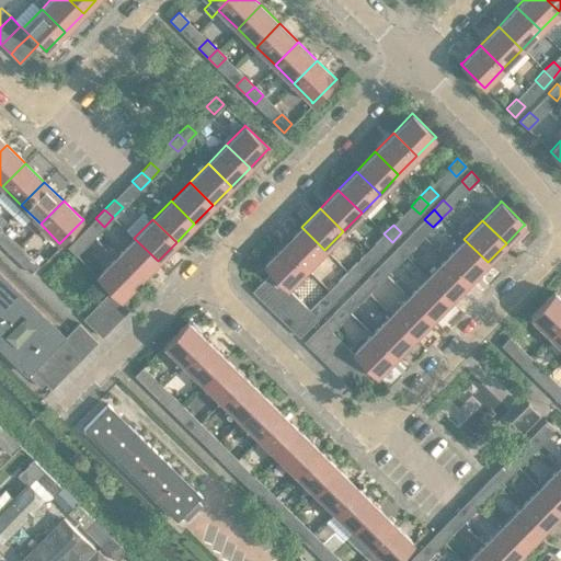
[(10,236),(0,226),(0,243),(1,244),(10,236)]
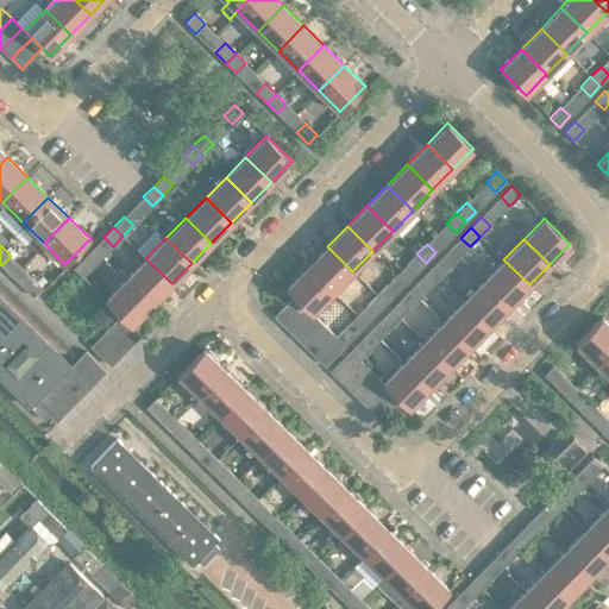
[(352,271),(327,246),(307,267),(332,292),(352,271)]
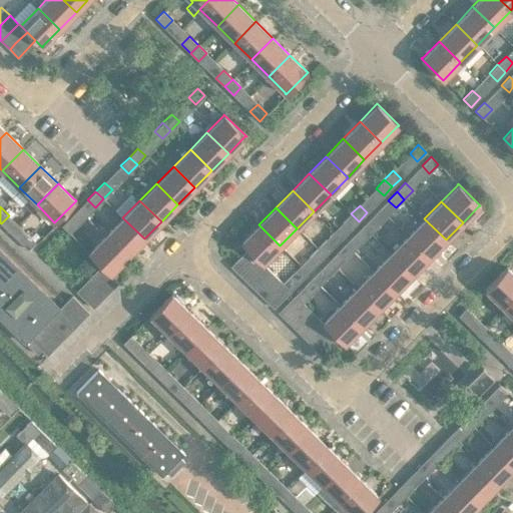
[(350,230),(359,221),(351,213),(342,222),(350,230)]
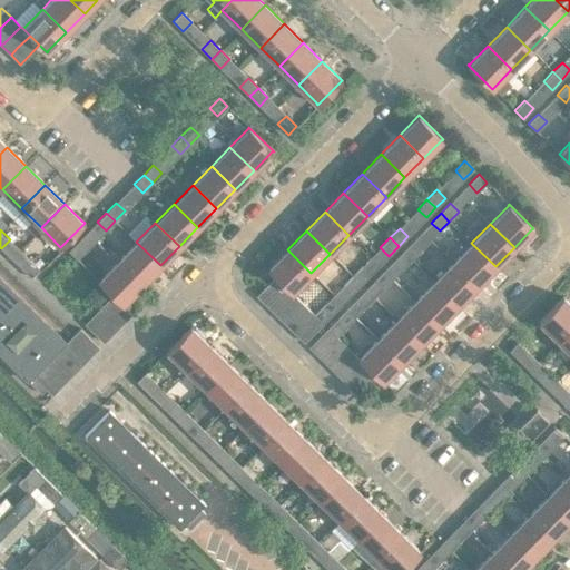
[(68,251),(69,252),(77,259),(87,249),(78,241),(68,251)]
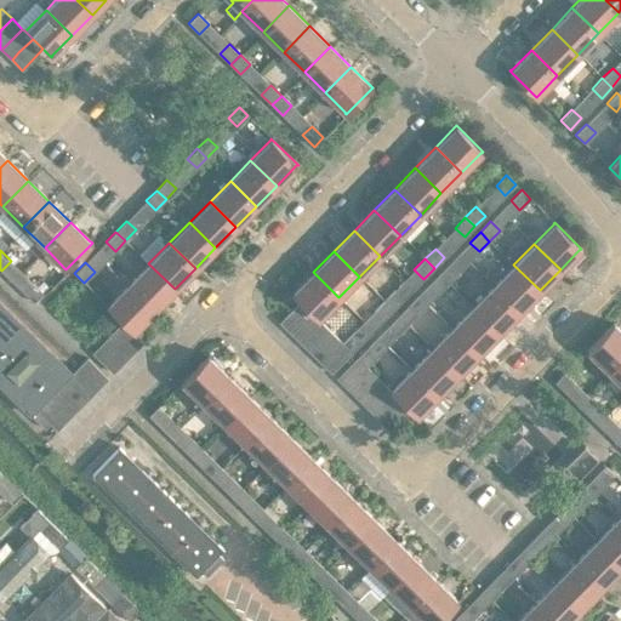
[(439,273),(449,283),(459,272),(450,262),(439,273)]
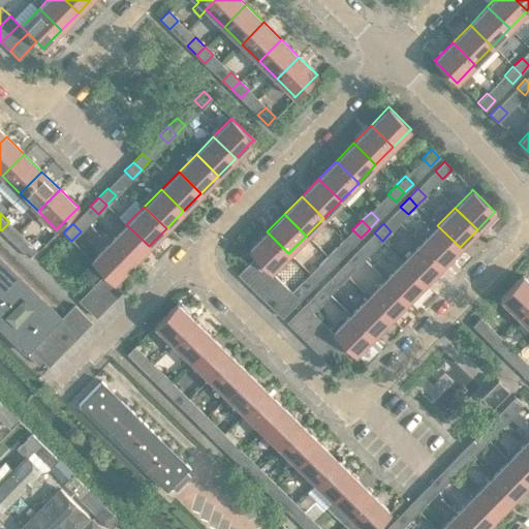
[(126,224),(109,242),(131,263),(149,246),(126,224)]
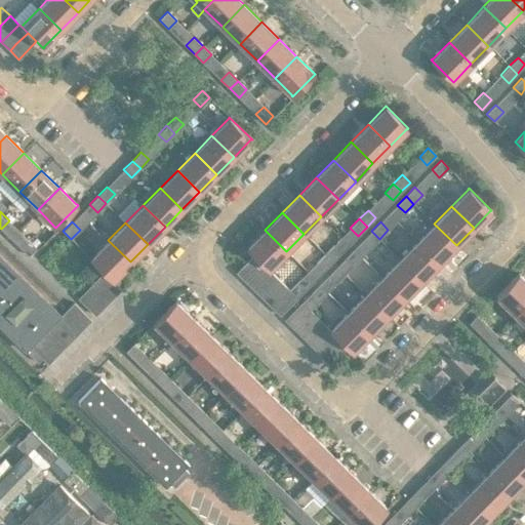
[(439,264),(456,245),(434,224),(417,242),(439,264)]
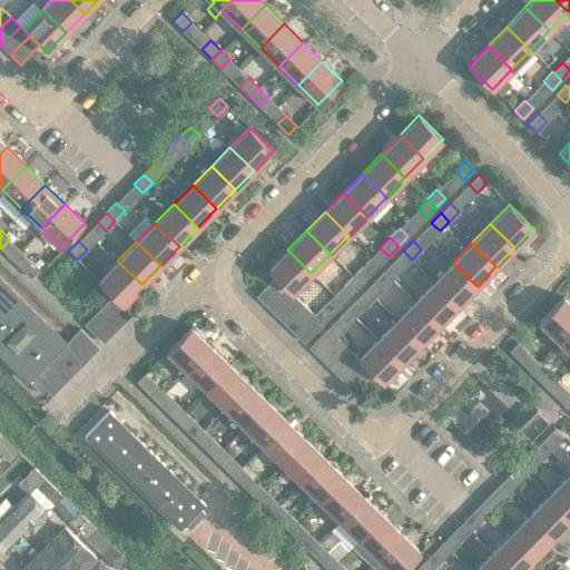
[(267,268),(275,276),(285,285),(293,293),(293,292),(311,273),(287,249),(268,268),(267,268)]
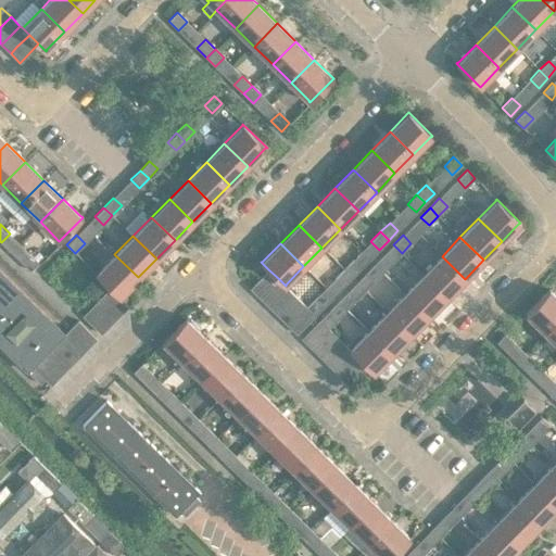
[(392,262),(402,253),(393,244),(384,254),(392,262)]
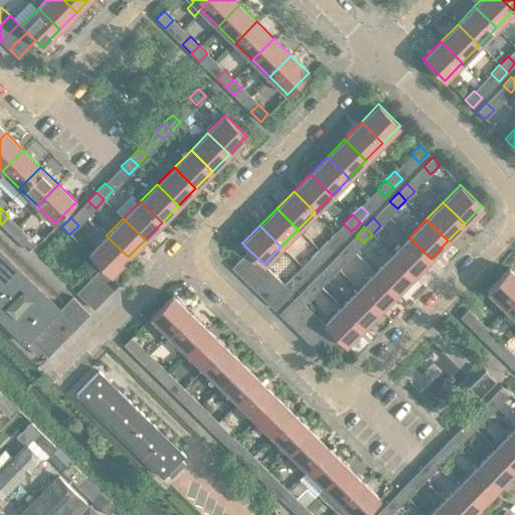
[(35,242),(25,233),(18,241),(27,250),(35,242)]
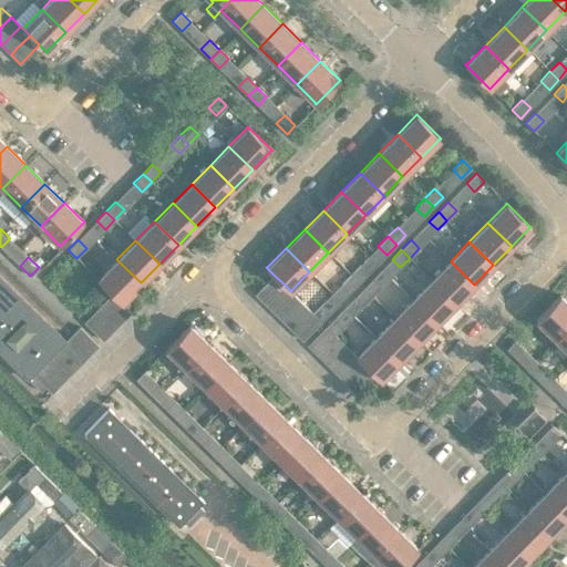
[(122,301),(141,282),(116,259),(99,278),(98,278),(98,279),(112,294),(122,303),(123,302),(122,301)]
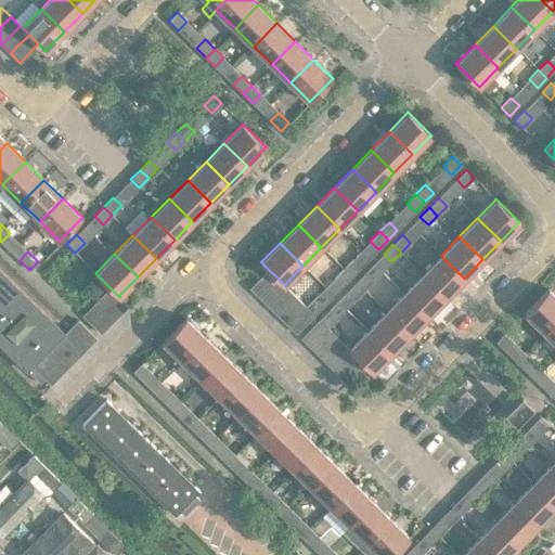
[(423,274),(446,297),(464,279),(441,256),(423,274)]
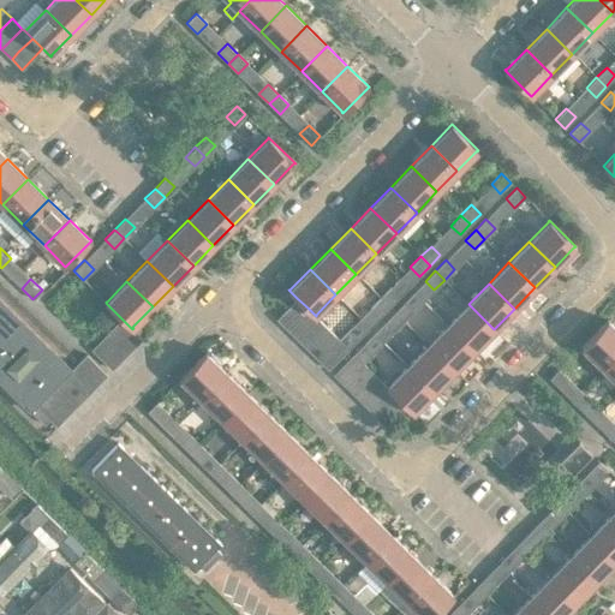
[(399,297),(390,287),(380,298),(389,306),(399,297)]
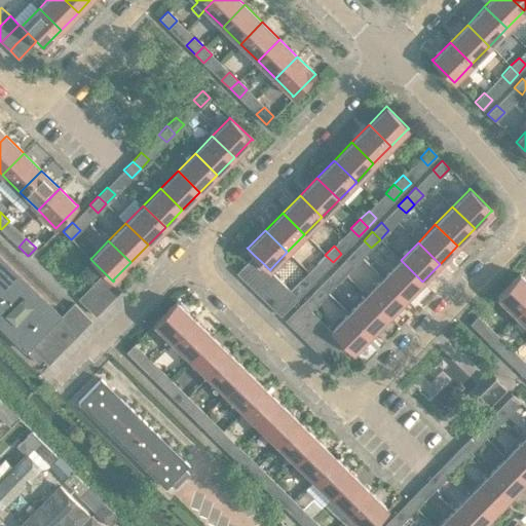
[(236,272),(246,282),(263,263),(254,255),(236,272)]
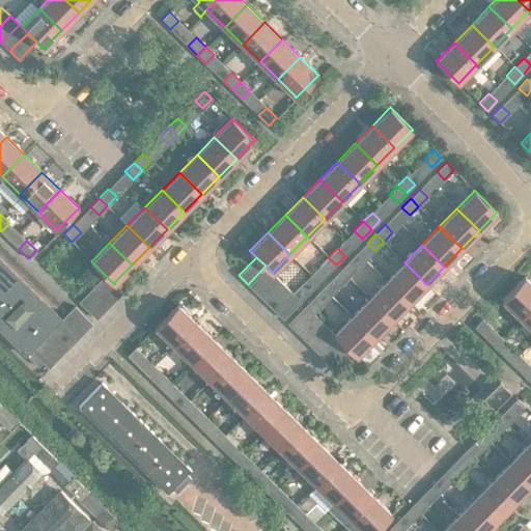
[(327,274),(336,264),(328,257),(319,266),(327,274)]
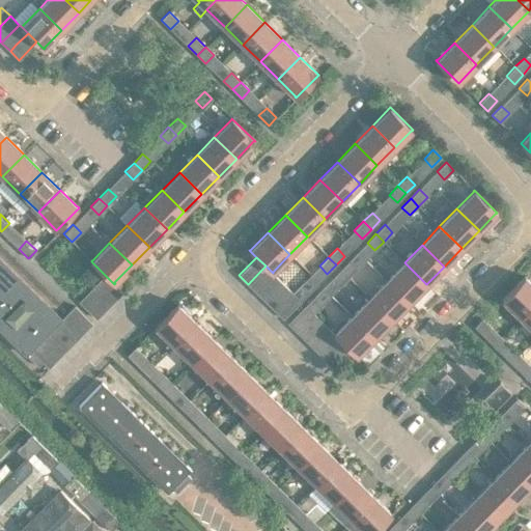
[(43,362),(30,351),(61,319),(0,259),(0,329),(38,366),(43,362)]
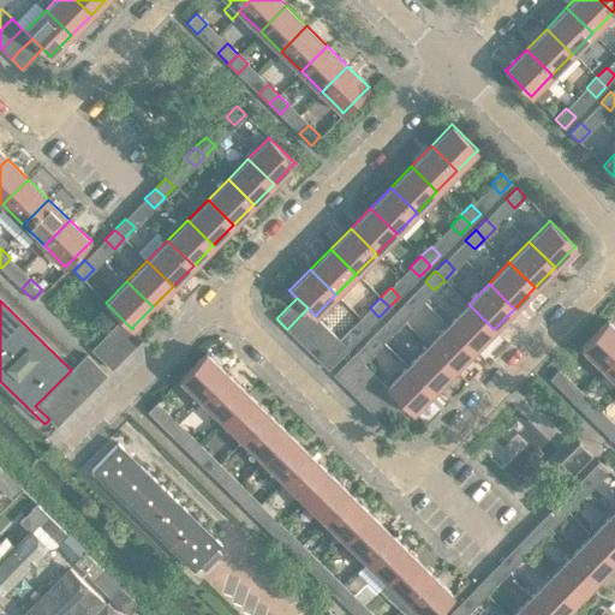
[(394,312),(404,321),(415,310),(405,302),(394,312)]
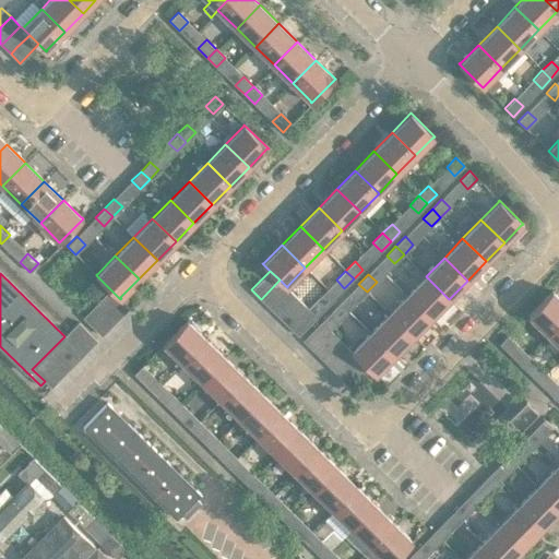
[(430,318),(449,299),(426,276),(407,295),(430,318)]
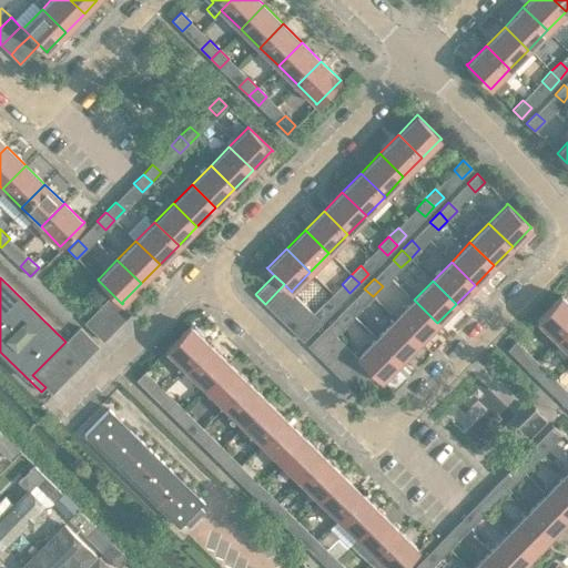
[(292,292),(284,284),(265,304),(274,313),(293,294),(292,292)]
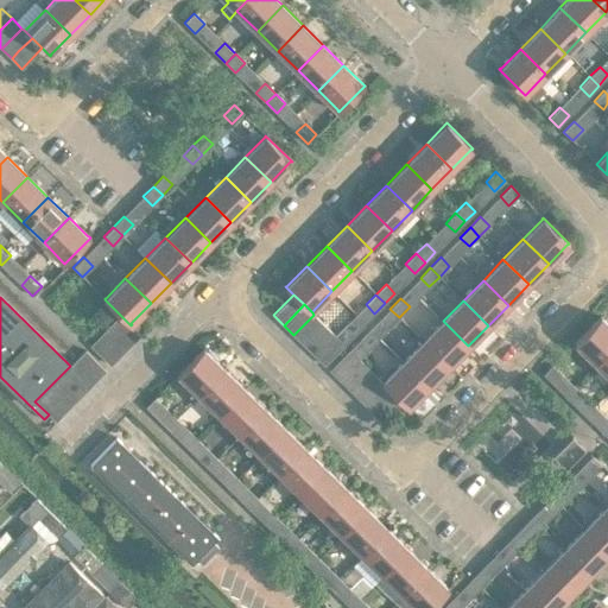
[(390,328),(399,317),(390,309),(380,318),(390,328)]
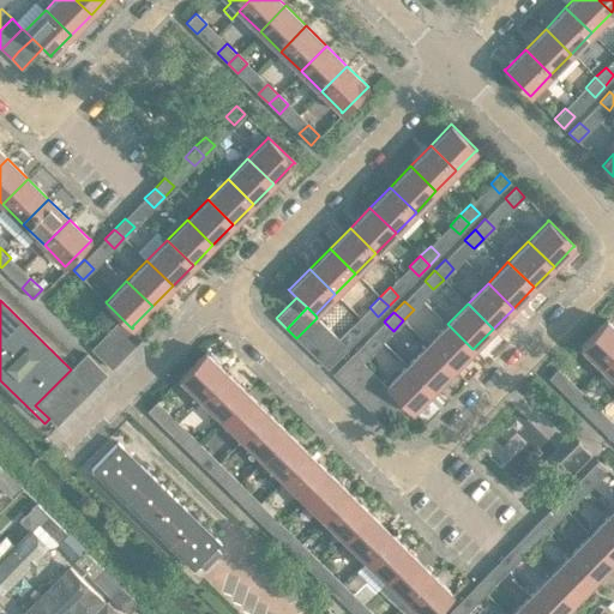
[(121,318),(112,327),(132,348),(142,337),(132,329),(121,318)]
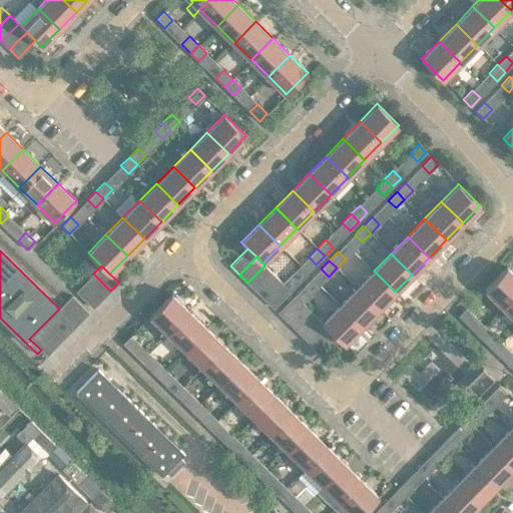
[(274,274),(265,266),(247,283),(257,291),(274,274)]
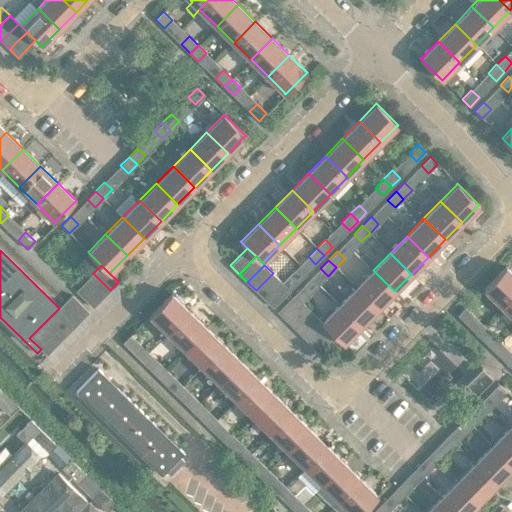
[(485,289),(502,305),(511,294),(511,273),(506,267),(505,266),(484,288),(484,289),(485,289)]
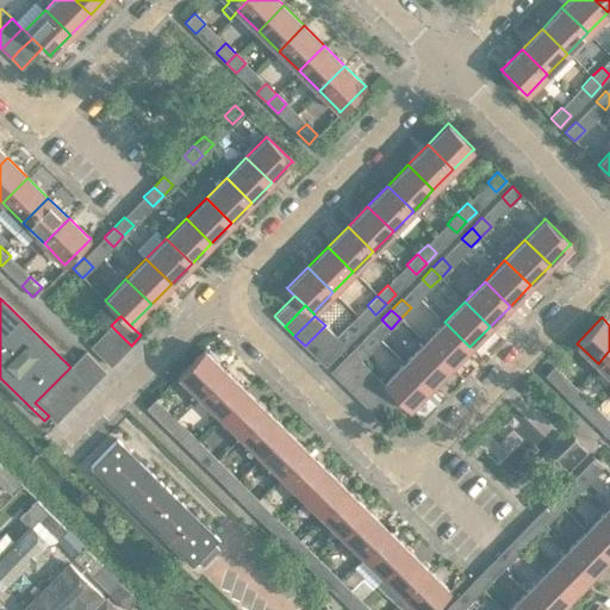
[(444,322),(424,342),(450,367),(470,347),(444,322)]
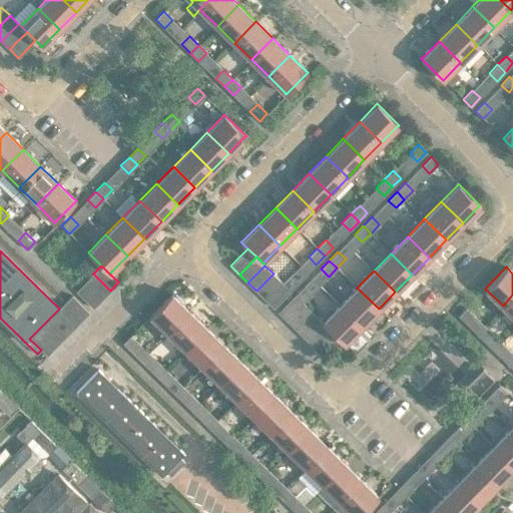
[(101,300),(110,291),(93,274),(84,283),(101,300)]
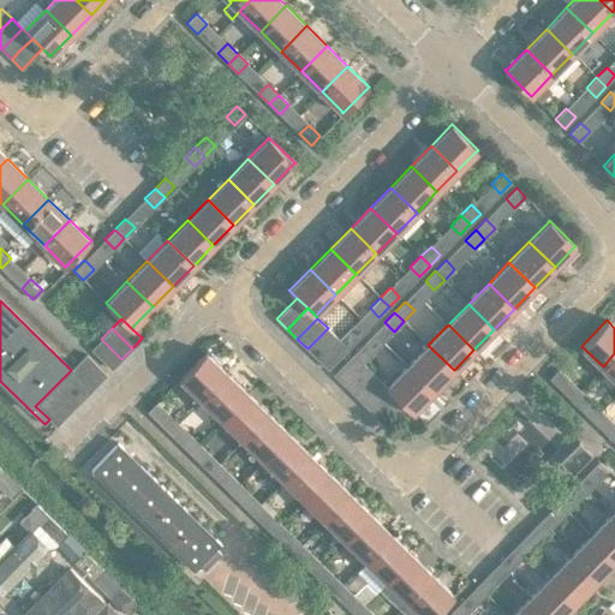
[(308,348),(317,359),(338,339),(328,328),(308,348)]
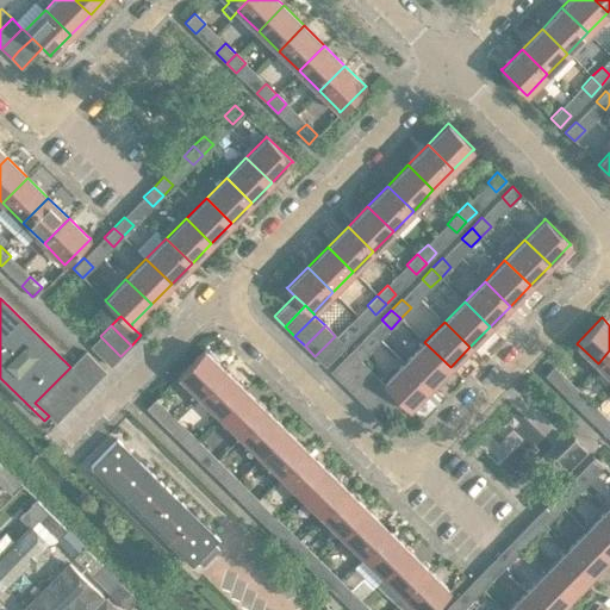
[(356,335),(347,325),(336,337),(346,346),(356,335)]
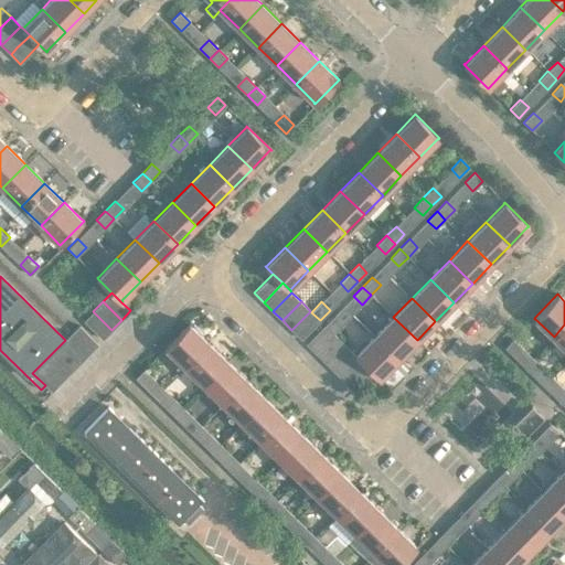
[(84,321),(103,339),(112,330),(93,311),(84,321)]
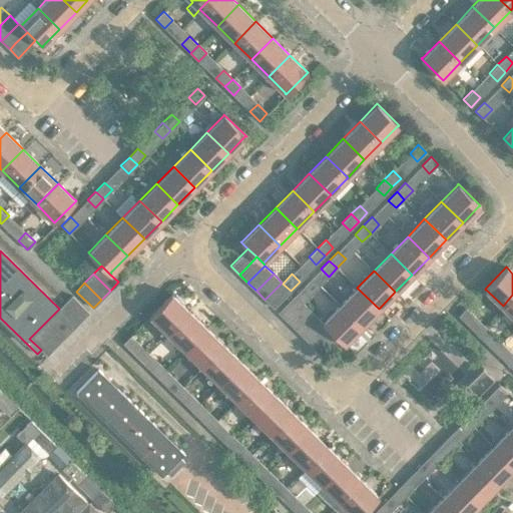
[(283,284),(282,283),(265,300),(274,308),(291,291),(283,284)]
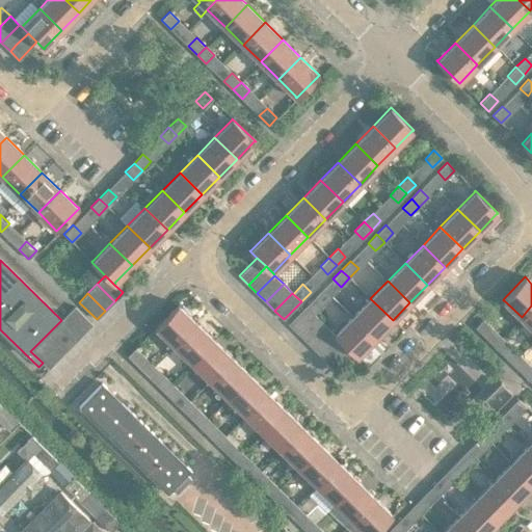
[(323,304),(315,296),(306,306),(314,314),(323,304)]
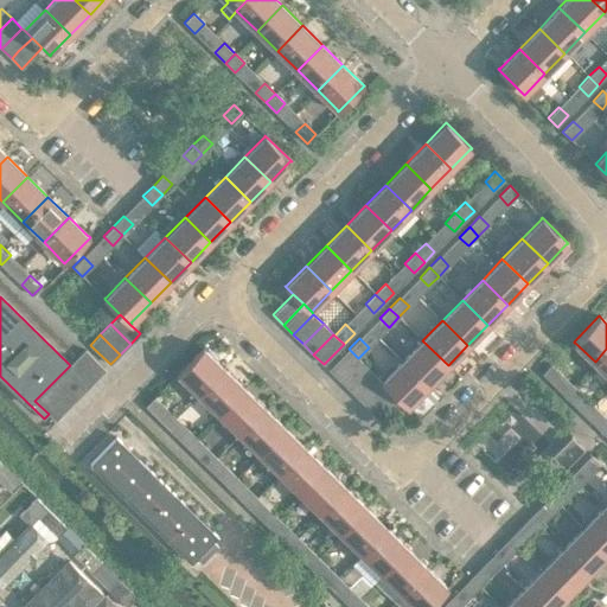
[(448,365),(422,340),(402,360),(428,385),(448,365)]
